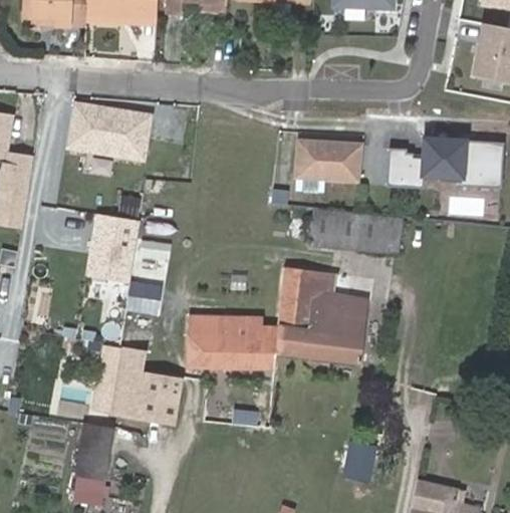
[(23,0),(22,18),(84,22),(84,19),(84,0),(23,0)]
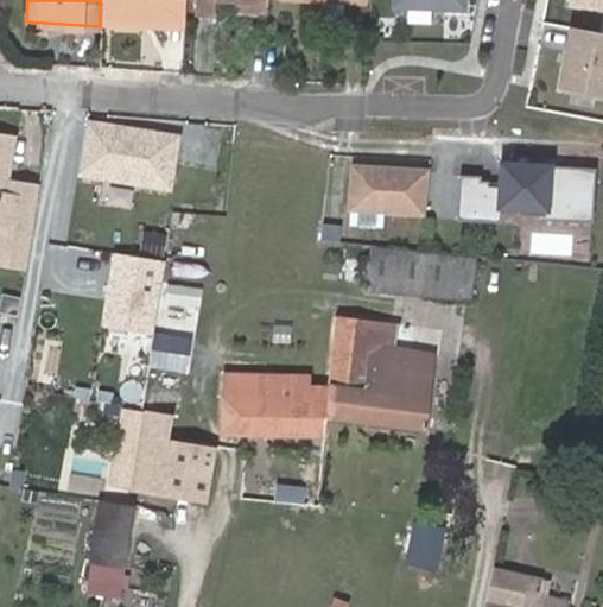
[(100,0),(100,23),(182,29),(183,0),(100,0)]
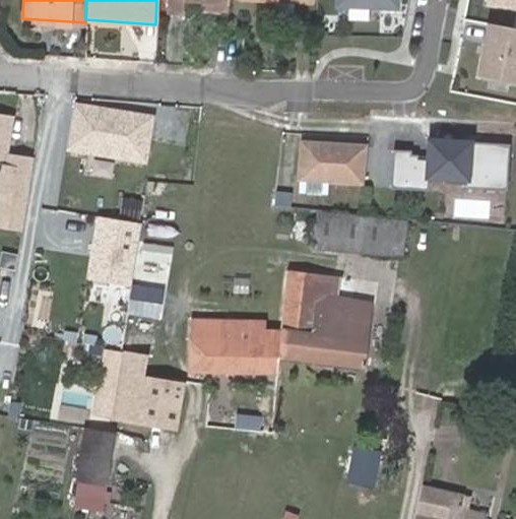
[(227,10),(227,0),(167,0),(167,10),(184,11),(185,0),(200,1),(200,9),(227,10)]
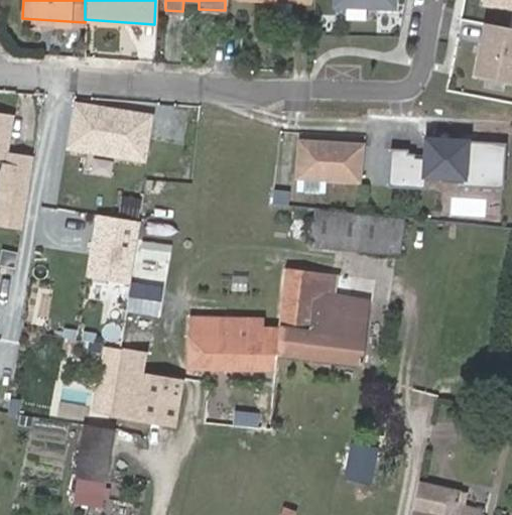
[(511,26),(489,22),(480,73),(511,78),(511,26)]
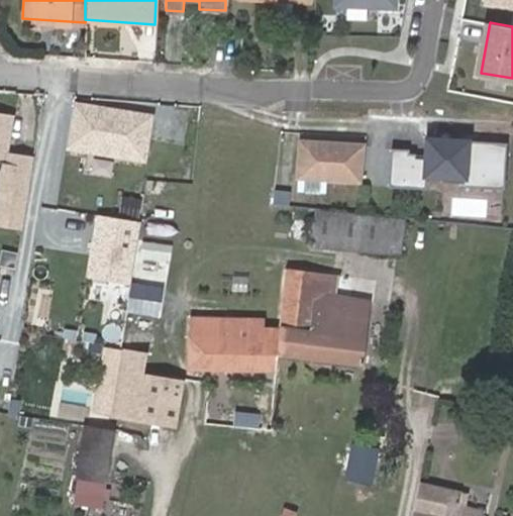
[(152,114),(78,101),(71,144),(145,158),(152,114)]
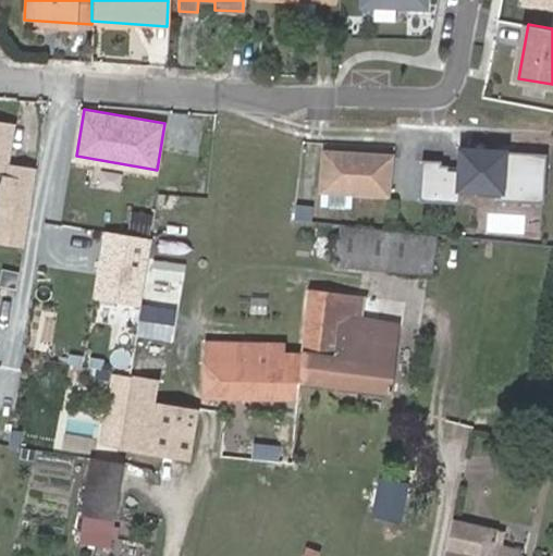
[(11,167),(17,126),(0,123),(0,172),(9,174),(0,230),(0,238),(28,244),(40,171),(11,167)]
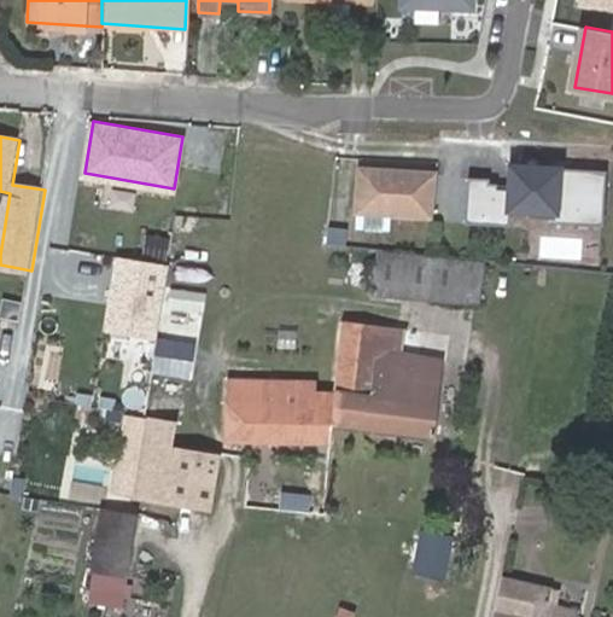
[(441,143),(397,140),(396,150),(362,147),(360,193),(435,197),(441,143)]
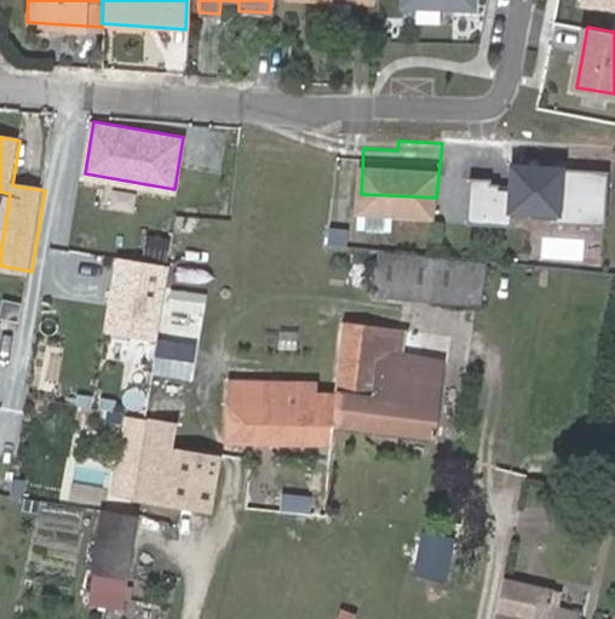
[(607,172),(512,166),(511,189),(498,188),(499,185),(489,184),(489,179),(470,178),(466,223),(510,225),(511,210),(530,211),(530,202),(557,204),(555,223),(603,227),(607,172)]
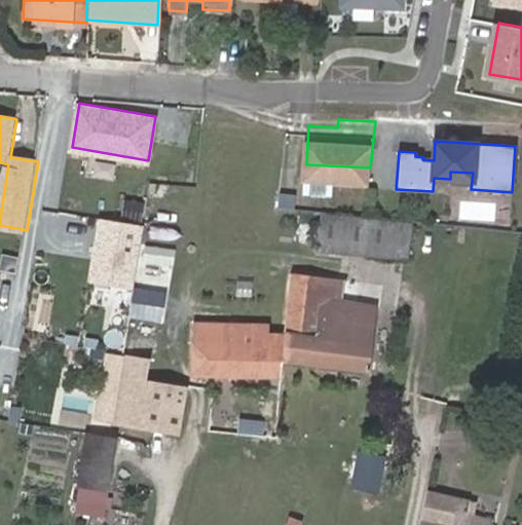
[(387,223),(323,213),(318,246),(332,248),(361,252),(363,253),(383,256),(387,223)]
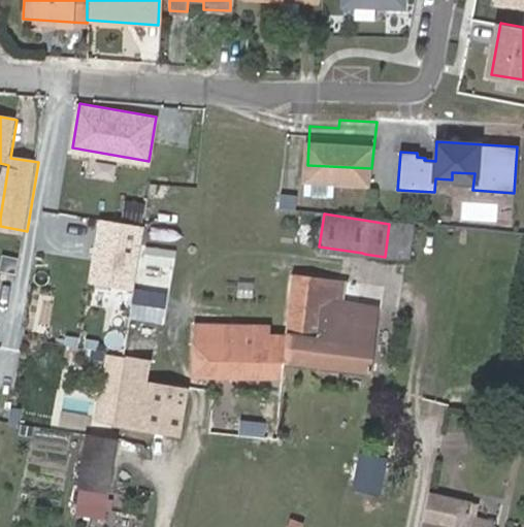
[(175,249),(148,244),(144,262),(173,267),(175,249)]
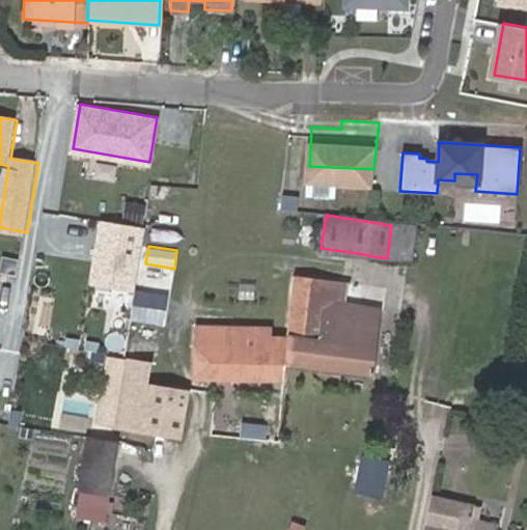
[(0,302),(0,342),(25,346),(36,253),(7,250),(1,303),(0,302)]
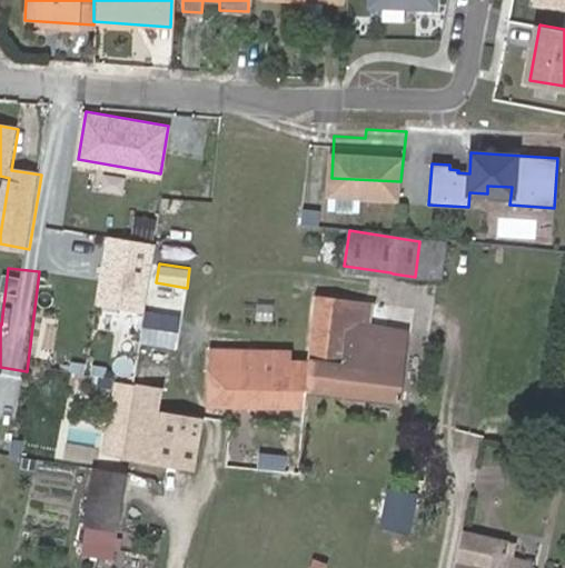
[(315,291),(305,357),(306,358),(306,389),(397,404),(408,332),(370,327),(375,300),(330,294),(315,291)]
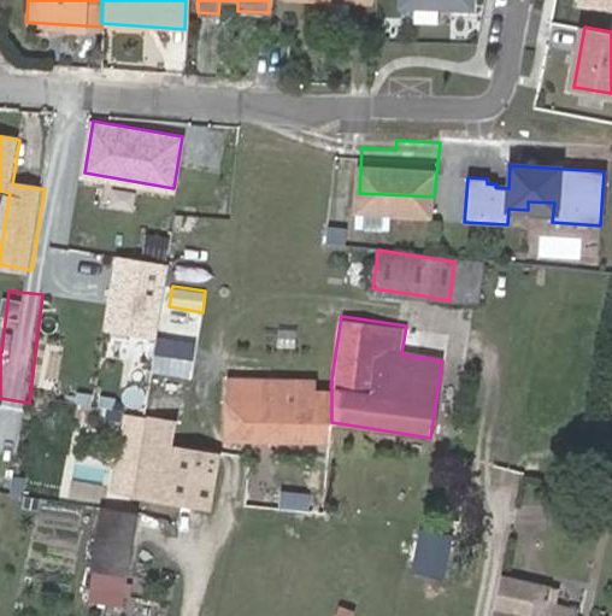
[(330,422),(331,422),(331,388),(330,387),(309,387),(310,381),(223,381),(223,440),(329,441),(330,422)]
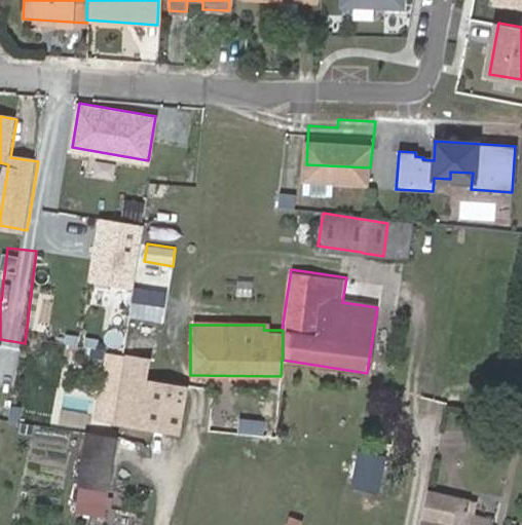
[(156,352),(158,339),(132,335),(129,348),(156,352)]
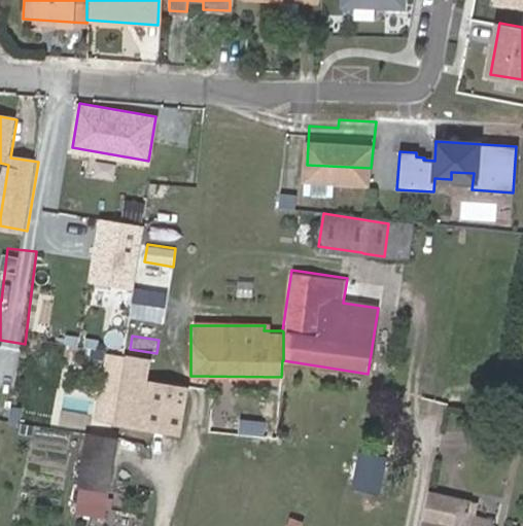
[(108,354),(97,417),(113,421),(125,356),(108,354)]
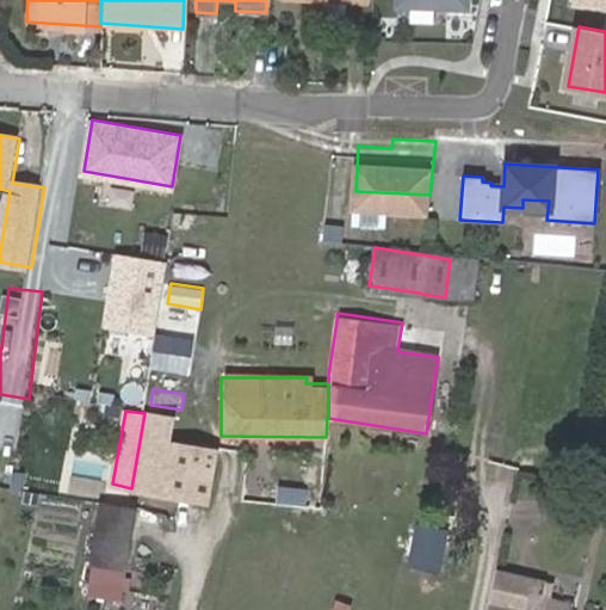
[(144,413),(131,488),(208,501),(216,451),(171,443),(175,419),(144,413)]
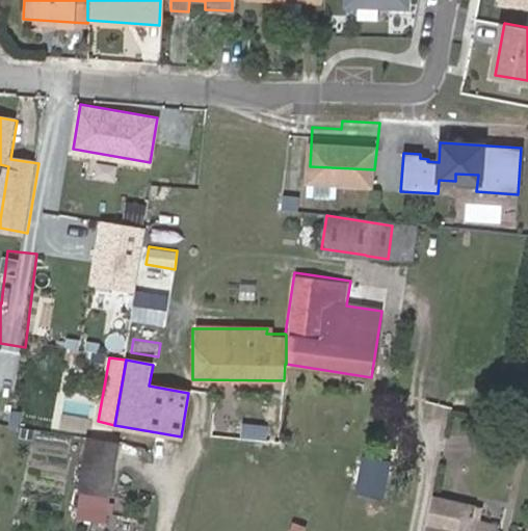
[(0,382),(14,385),(16,368),(0,365),(0,382)]
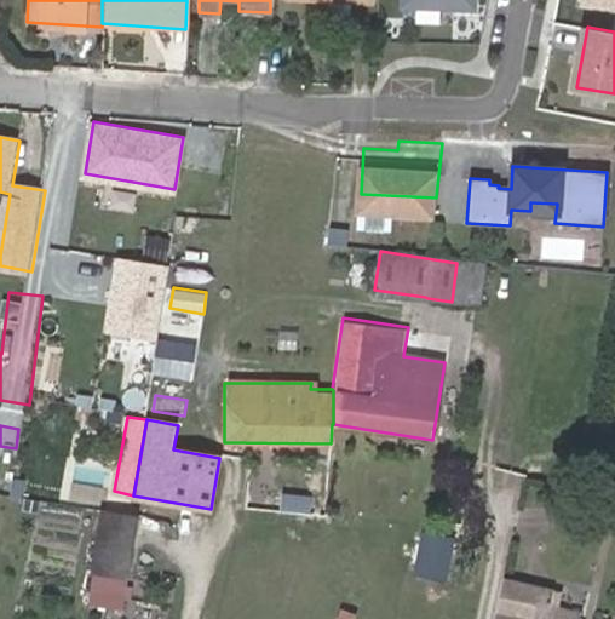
[(104,511),(95,572),(128,577),(138,516),(104,511)]
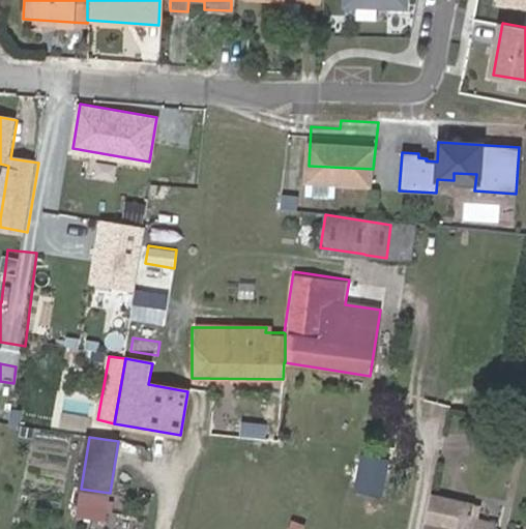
[(384,498),(391,465),(364,458),(357,490),(384,498)]
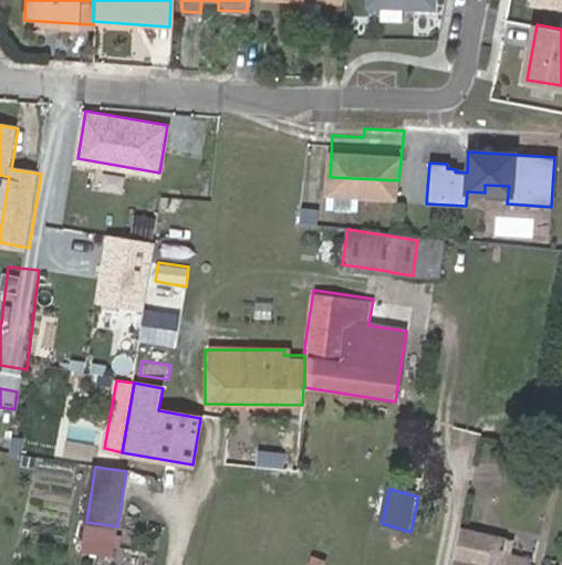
[(117,526),(86,522),(83,550),(114,554),(117,526)]
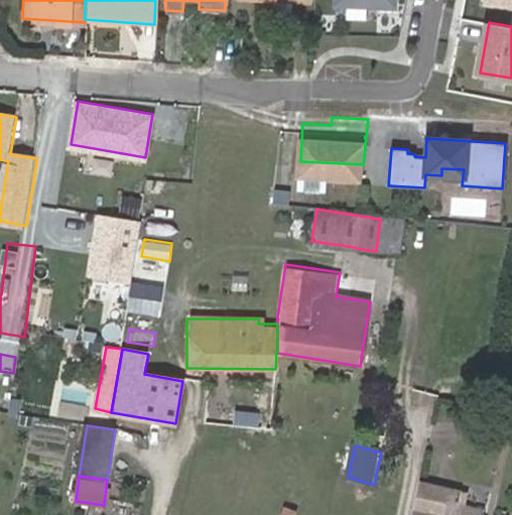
[(448,488),(417,481),(410,514),(482,514),(485,507),(459,502),(460,494),(460,491),(448,488)]
